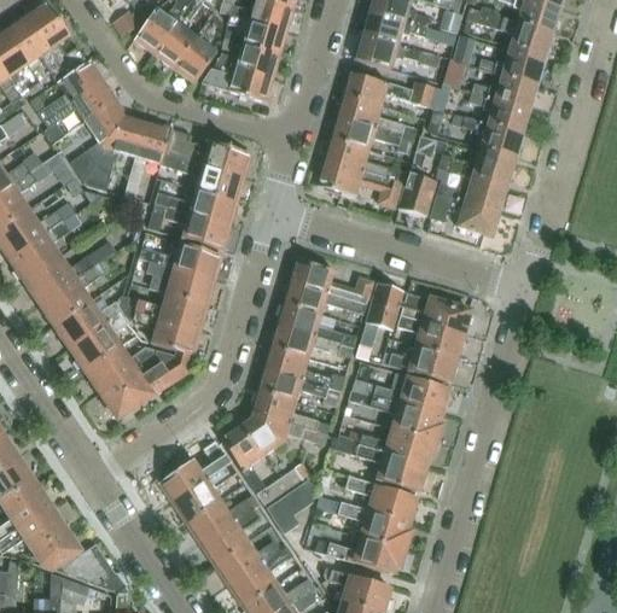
[(30,11),(28,13),(63,68),(67,74),(87,60),(77,45),(67,53),(58,41),(71,31),(60,15),(58,17),(47,0),(42,0),(29,10),(30,11)]
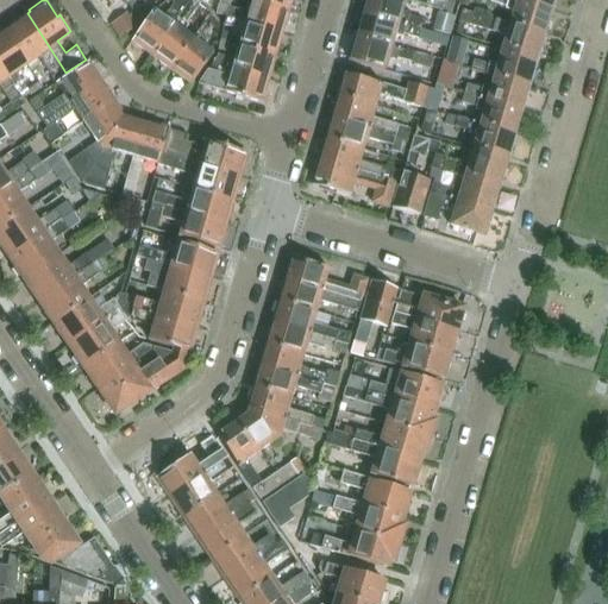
[(140,25),(133,35),(135,36),(133,38),(148,48),(149,45),(154,49),(187,6),(180,0),(177,0),(171,10),(169,7),(165,12),(155,6),(140,25)]
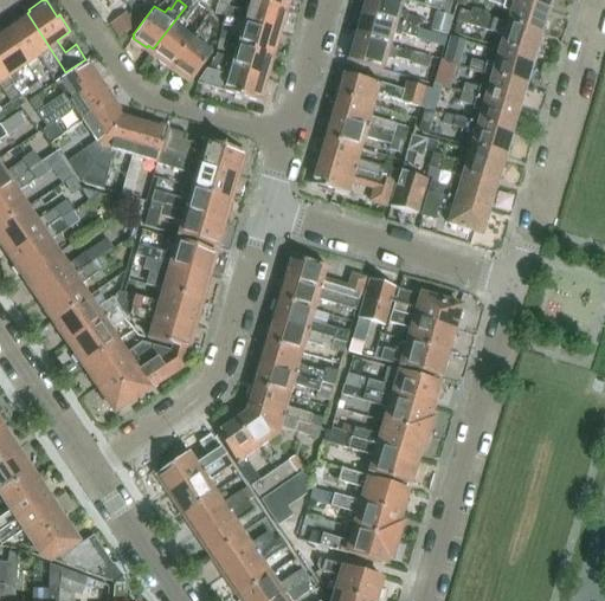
[(140,4),(145,11),(152,1),(150,0),(145,0),(140,4)]
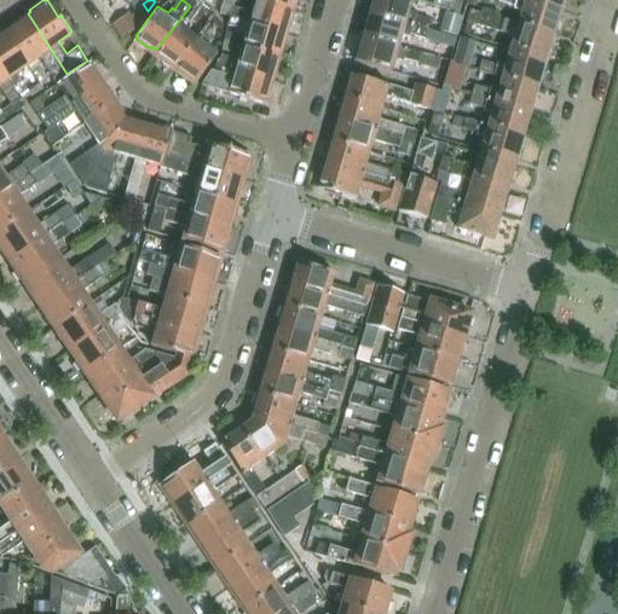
[(190,21),(203,1),(202,0),(195,0),(190,6),(156,50),(161,53),(160,56),(173,65),(175,64),(198,34),(189,28),(192,22),(190,21)]
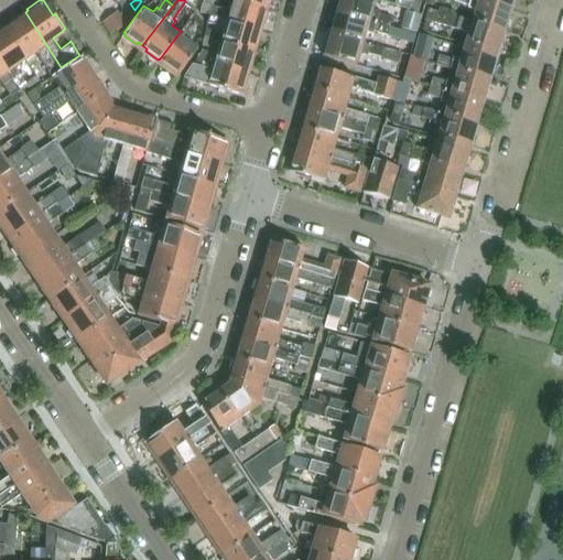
[(203,0),(201,9),(210,12),(213,2),(214,0),(203,0)]
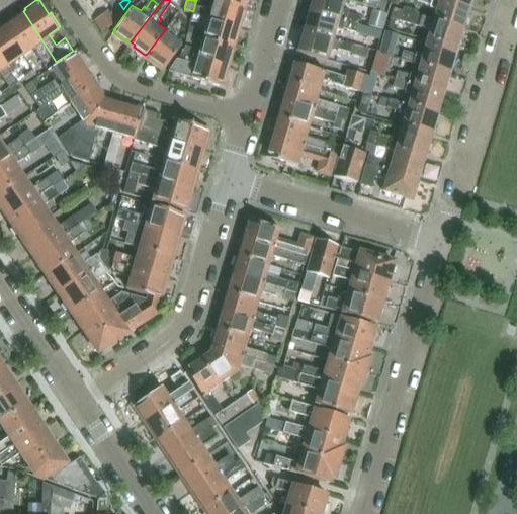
[(193,11),(238,24),(240,18),(242,19),(246,5),(230,0),(212,0),(211,5),(205,3),(205,5),(195,2),(193,11)]
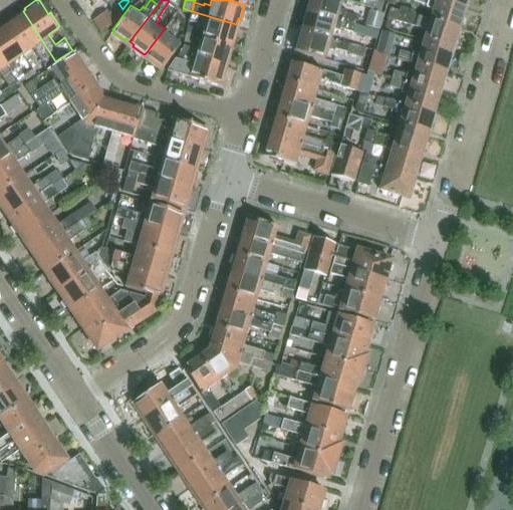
[(307,0),(307,2),(309,2),(308,7),(356,21),(356,20),(358,13),(346,9),(346,8),(340,6),(342,0),(307,0)]
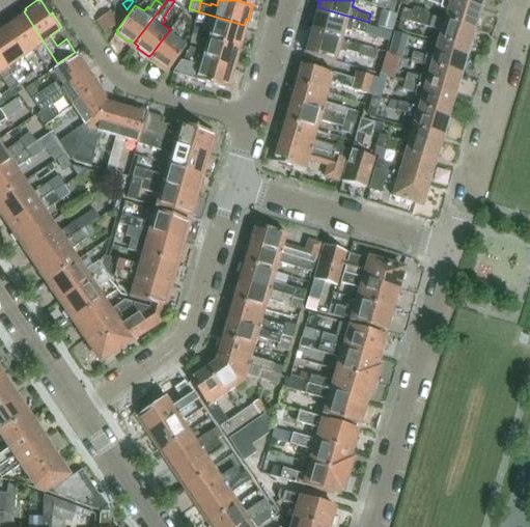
[(374,0),(373,3),(384,6),(393,9),(394,7),(396,0),(374,0)]
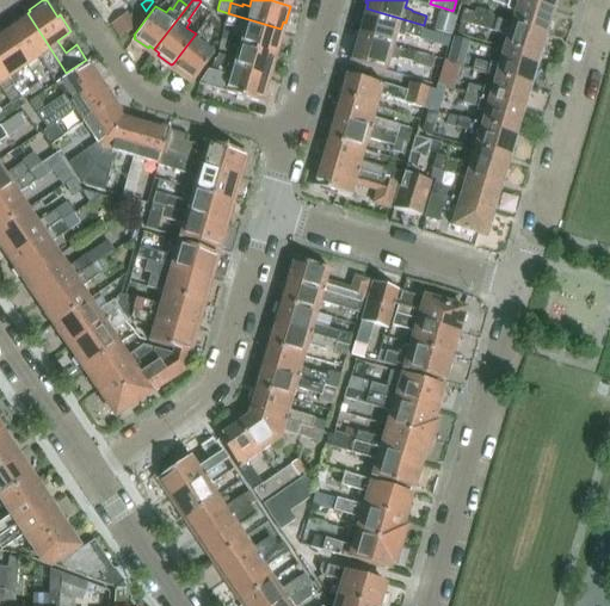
[(509,6),(505,17),(548,30),(553,11),(550,11),(553,5),(536,0),(500,0),(509,2),(507,5),(509,6)]
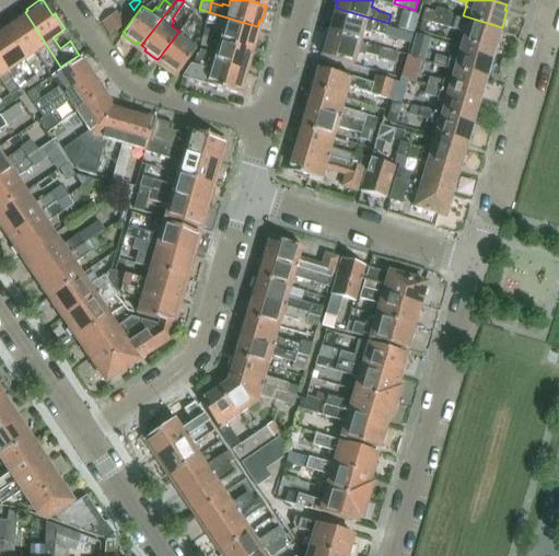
[(123,8),(129,16),(134,10),(129,3),(123,8)]
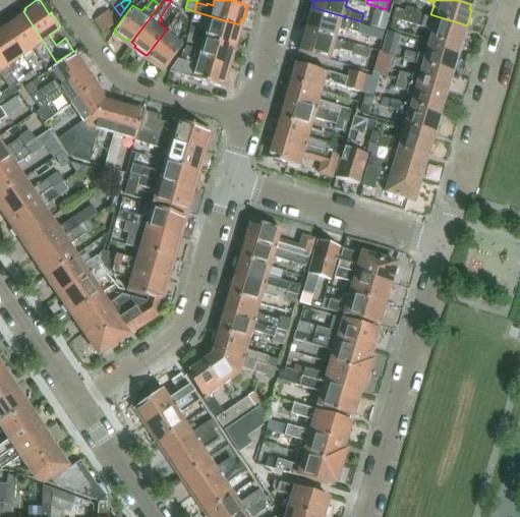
[(396,4),(393,15),(408,19),(411,9),(396,4)]
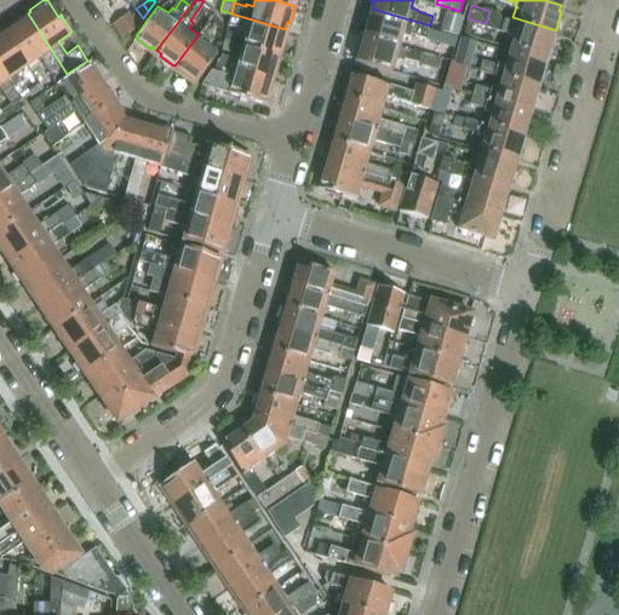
[(464,12),(459,11),(448,7),(442,27),(458,32),(464,12)]
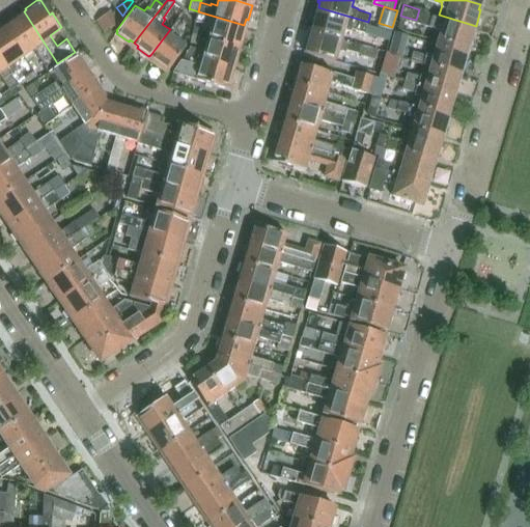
[(112,7),(95,18),(104,30),(119,19),(112,7)]
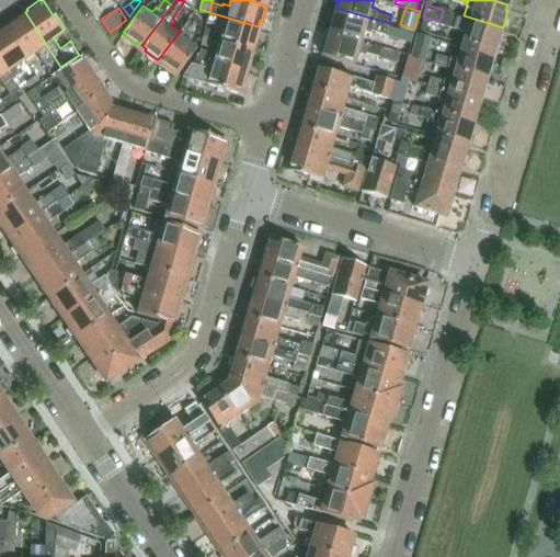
[(389,23),(336,8),(335,13),(333,12),(328,29),(363,38),(365,29),(372,31),(373,27),(386,32),(389,23)]
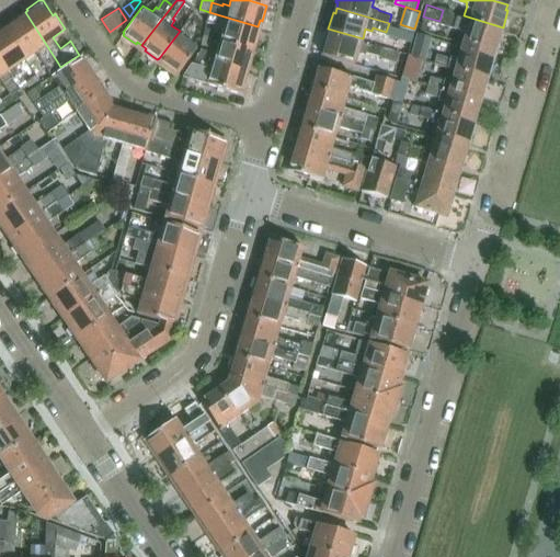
[(461,40),(486,46),(496,49),(501,32),(499,32),(500,27),(502,27),(503,27),(464,15),(443,10),(440,21),(465,29),(461,40)]
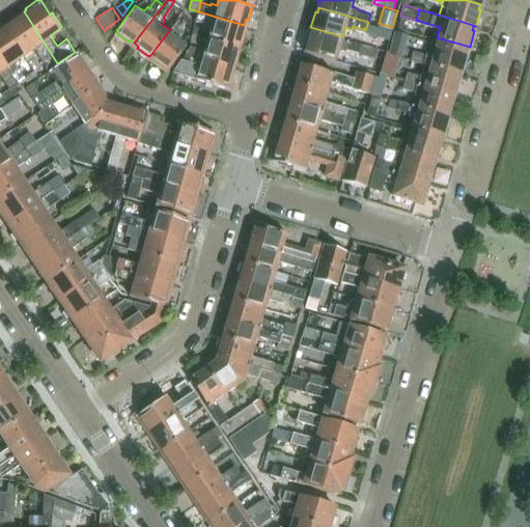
[(18,14),(5,22),(26,54),(34,48),(46,64),(54,58),(24,11),(19,15),(18,14)]
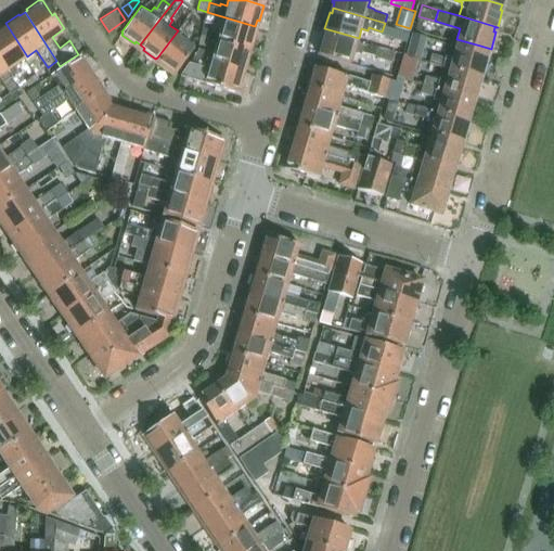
[(176,72),(196,43),(187,37),(190,33),(188,31),(194,22),(200,26),(201,18),(191,12),(178,30),(157,58),(163,61),(160,63),(174,72),(175,71),(176,72)]
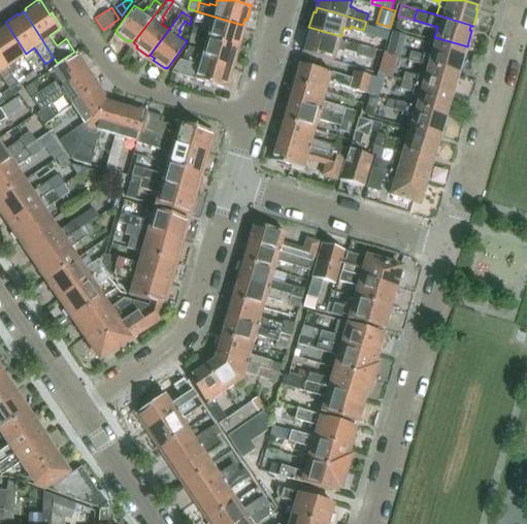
[(242,25),(197,11),(194,19),(205,22),(204,24),(209,26),(206,36),(239,45),(243,29),(241,29),(242,25)]
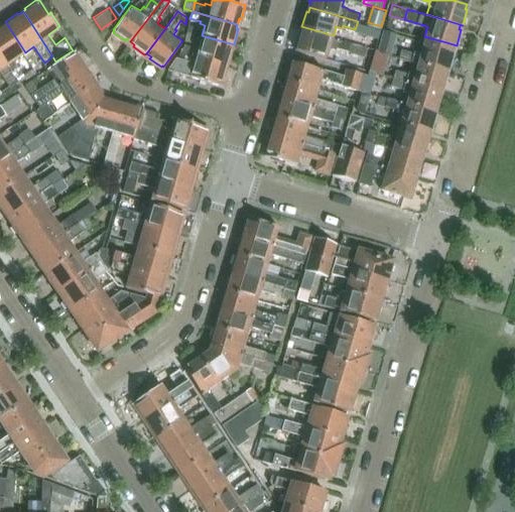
[(358,21),(355,29),(378,36),(381,28),(358,20),(358,21)]
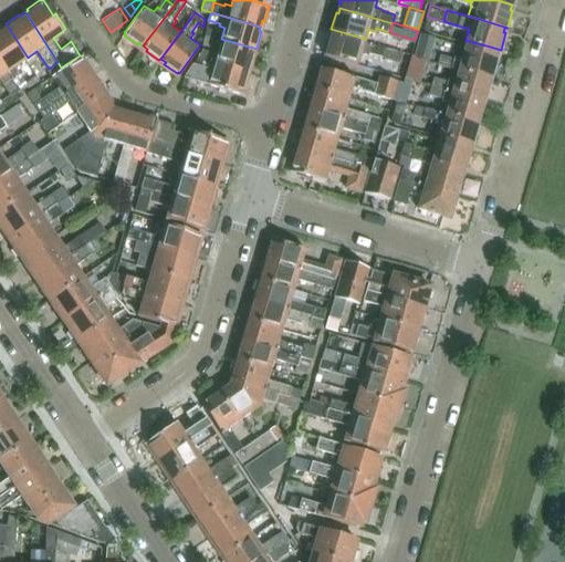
[(0,56),(20,87),(28,83),(25,80),(17,65),(28,58),(6,23),(0,27),(0,56)]
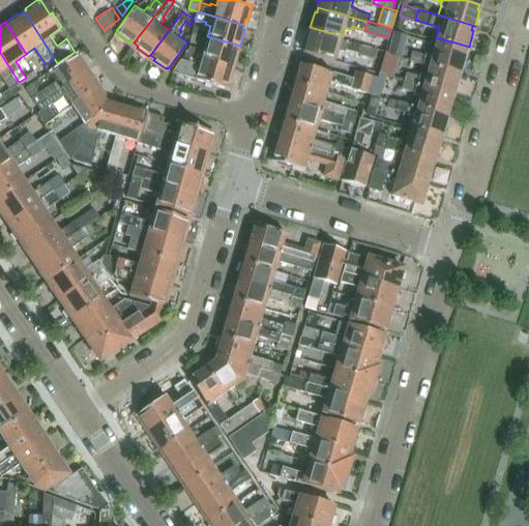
[(194,22),(192,30),(200,32),(202,24),(195,22),(194,22)]
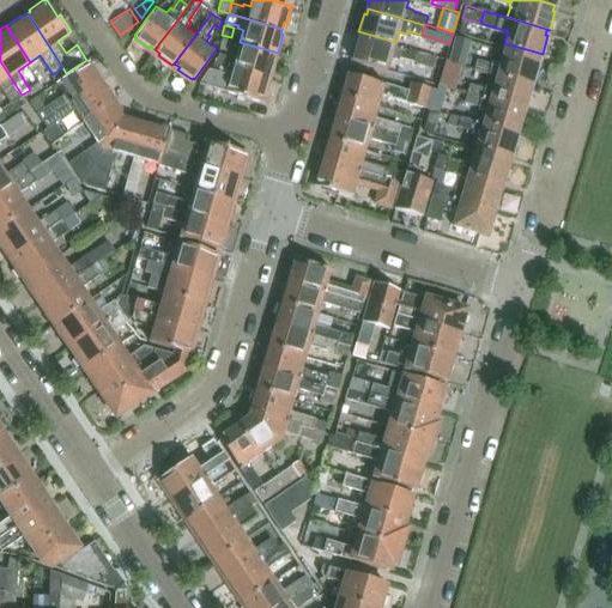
[(351,56),(388,67),(392,54),(400,56),(400,54),(414,59),(416,58),(418,48),(397,42),(358,31),(358,32),(361,34),(359,38),(357,37),(351,56)]
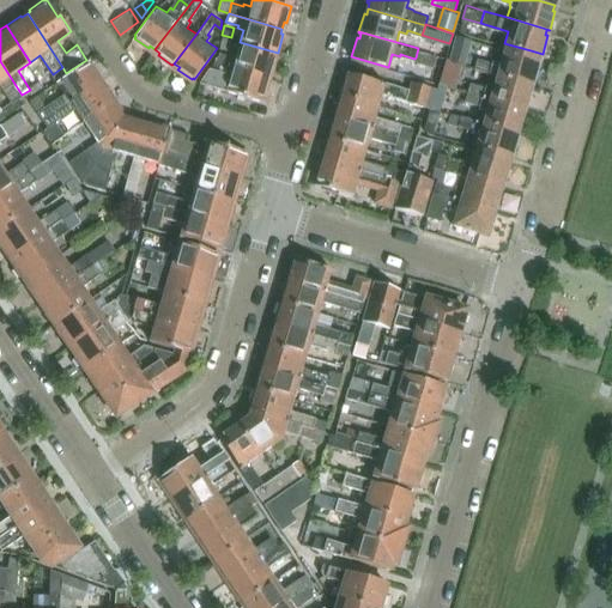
[(222,35),(219,46),(220,46),(229,48),(231,37),(222,35)]
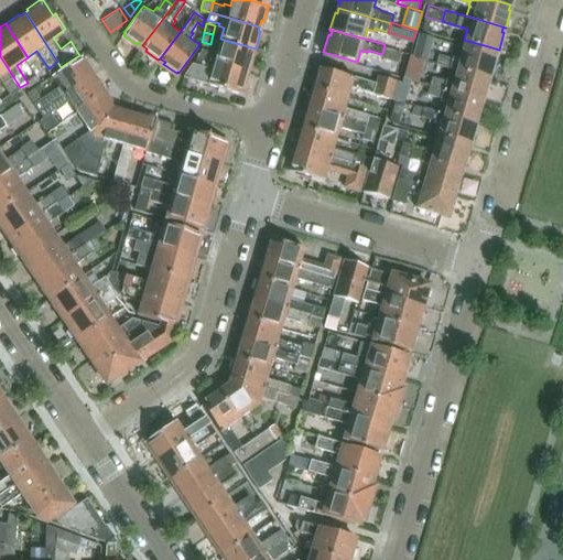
[(421,35),(414,57),(428,61),(434,36),(421,33),(421,35)]
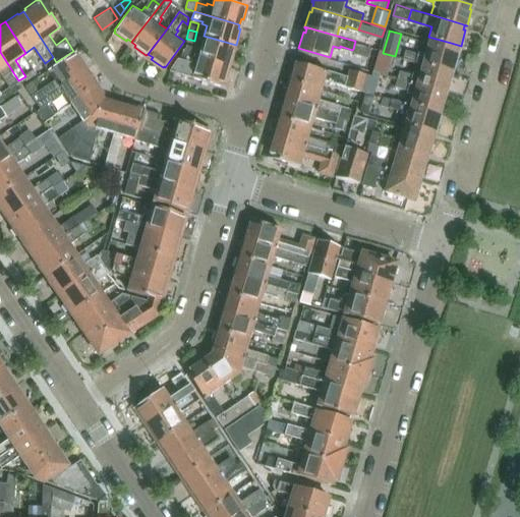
[(232,59),(236,45),(204,36),(201,45),(196,44),(195,45),(192,56),(227,66),(230,58),(232,59)]
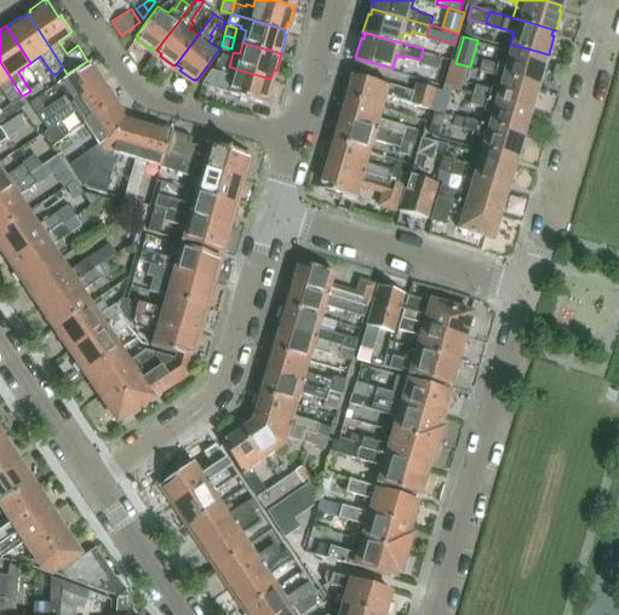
[(510,44),(505,61),(499,59),(499,61),(483,56),(480,68),(502,74),(539,85),(540,84),(538,82),(539,78),(542,79),(549,55),(537,51),(510,44)]
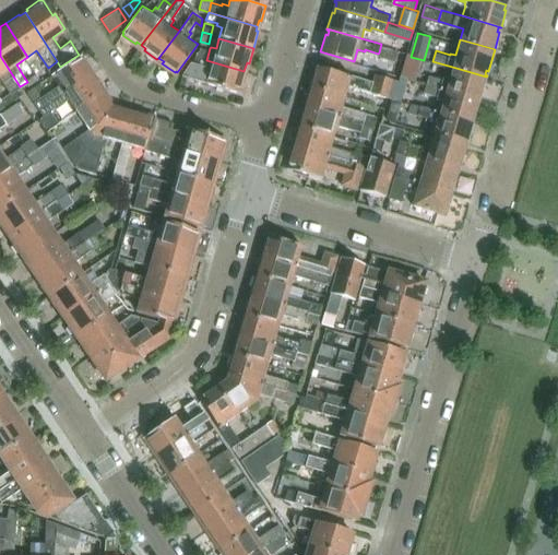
[(381,44),(379,52),(395,58),(398,49),(381,44)]
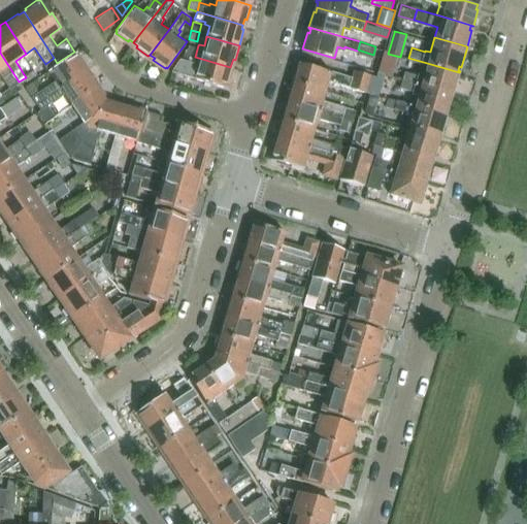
[(198,45),(189,43),(189,46),(185,51),(184,54),(195,57),(198,45)]
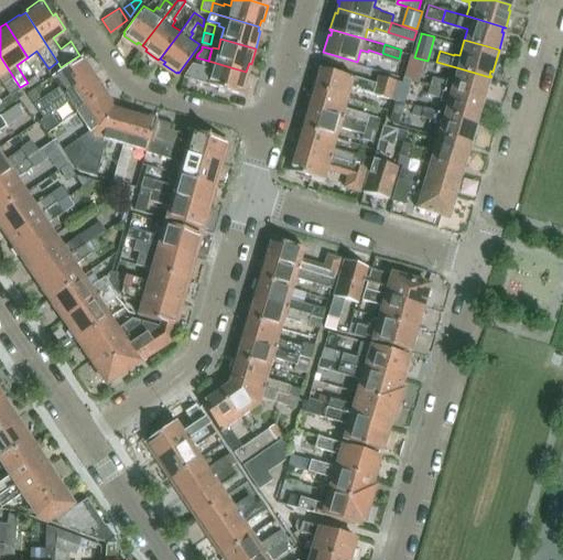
[(40,109),(93,73),(88,67),(90,66),(82,53),(79,55),(61,67),(52,74),(60,84),(41,96),(34,101),(36,105),(40,109)]
